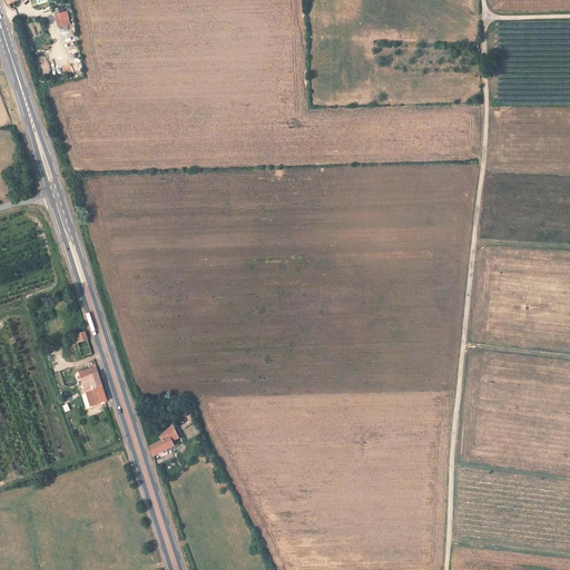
[(64,7),(53,9),(58,28),(70,25),(67,10),(65,11),(64,7)]
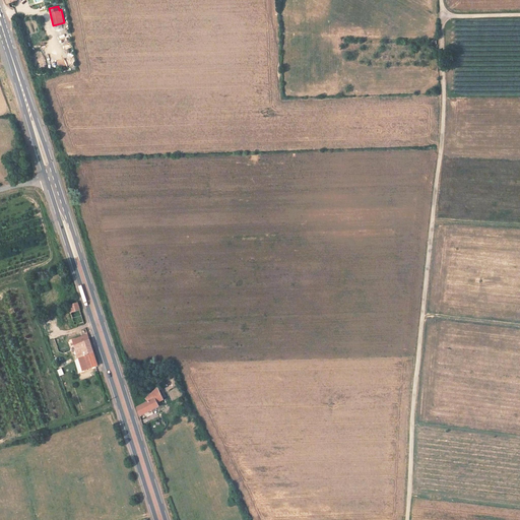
[(58,69),(67,66),(64,58),(56,61),(58,69)]
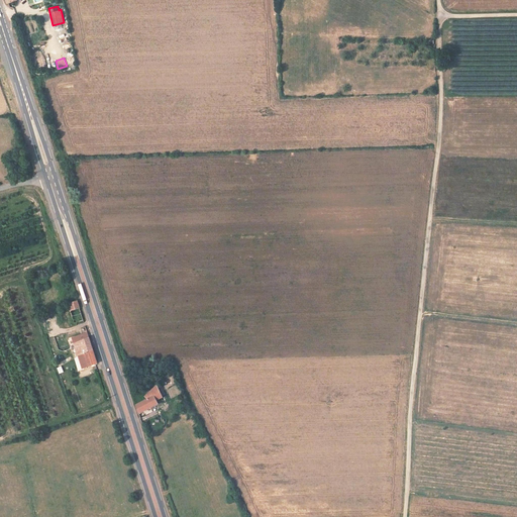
[(84,320),(77,300),(69,305),(75,323),(84,320)]
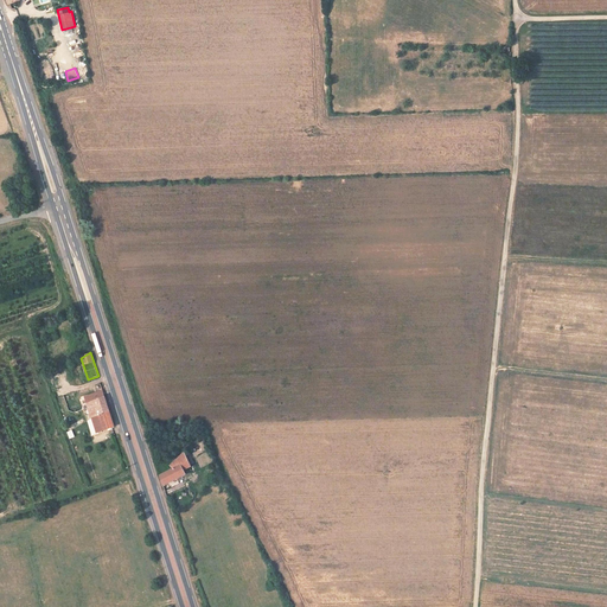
[(85,397),(87,403),(104,397),(103,391),(85,397)]
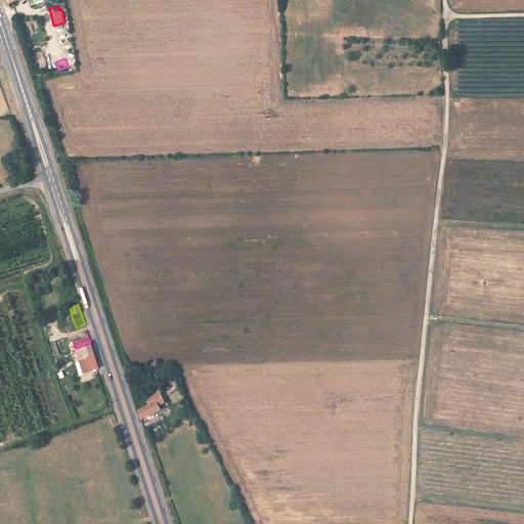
[(79,360),(80,360),(94,355),(90,343),(75,348),(79,360)]
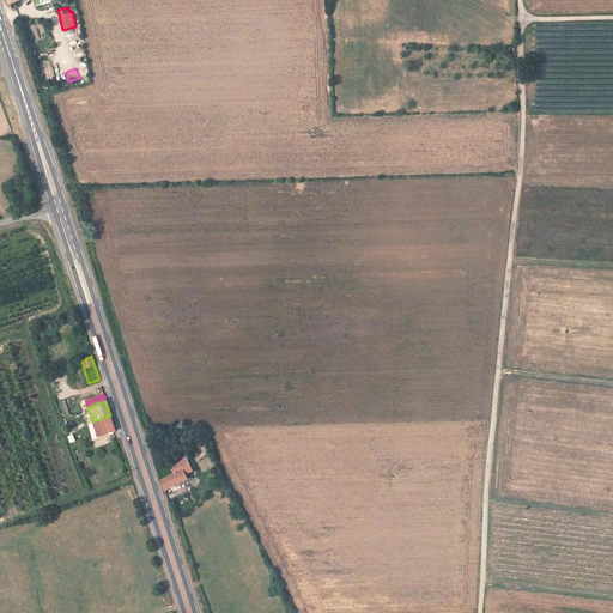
[(110,416),(93,422),(99,437),(116,432),(110,416)]
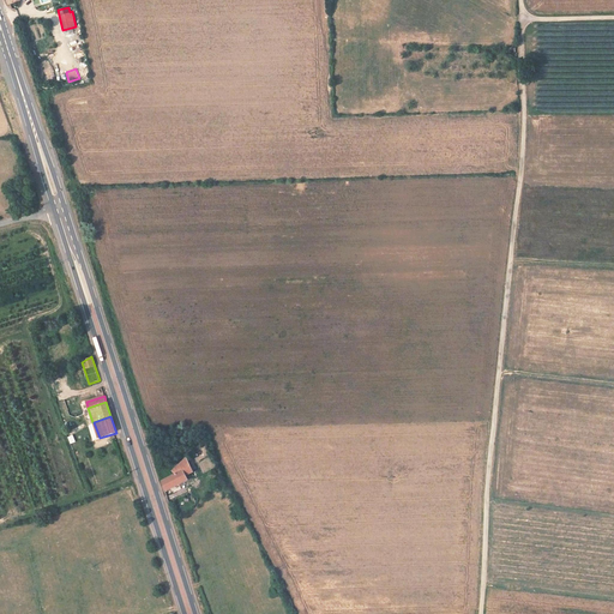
[(161,481),(164,491),(187,480),(185,474),(193,470),(187,457),(174,470),(175,475),(163,479),(161,481)]
